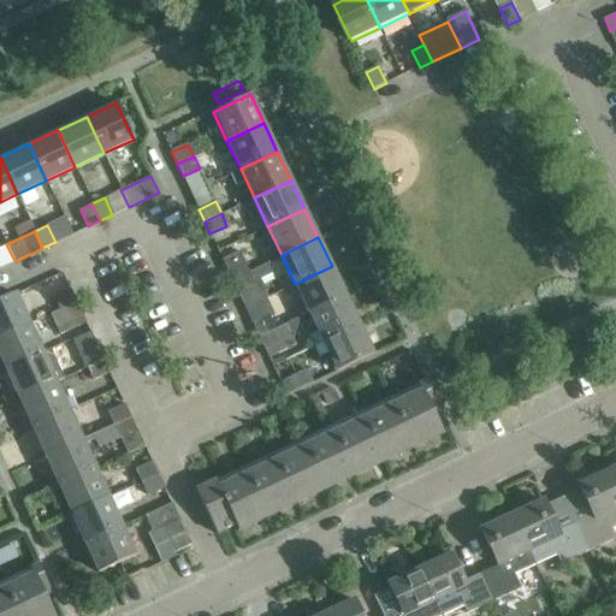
[(243,259),(226,267),(231,279),(248,271),(243,259)]
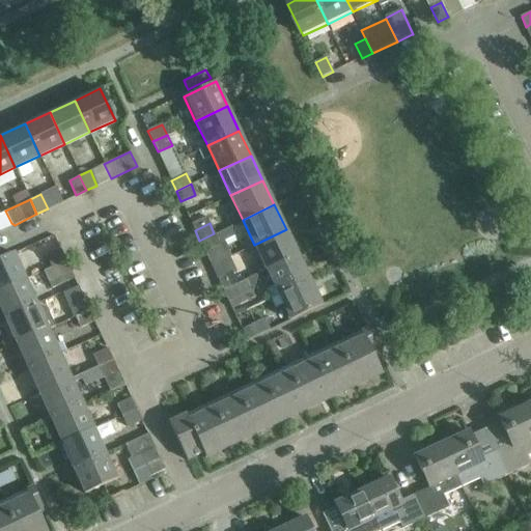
[(254,245),(266,270),(298,254),(286,229),(254,245)]
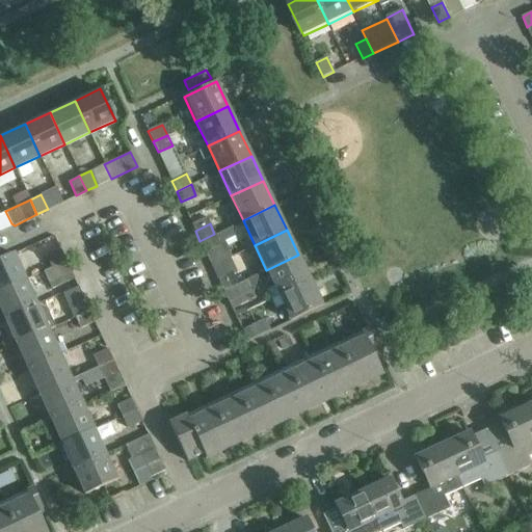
[(200,241),(212,266),(232,257),(224,241),(219,244),(214,234),(200,241)]
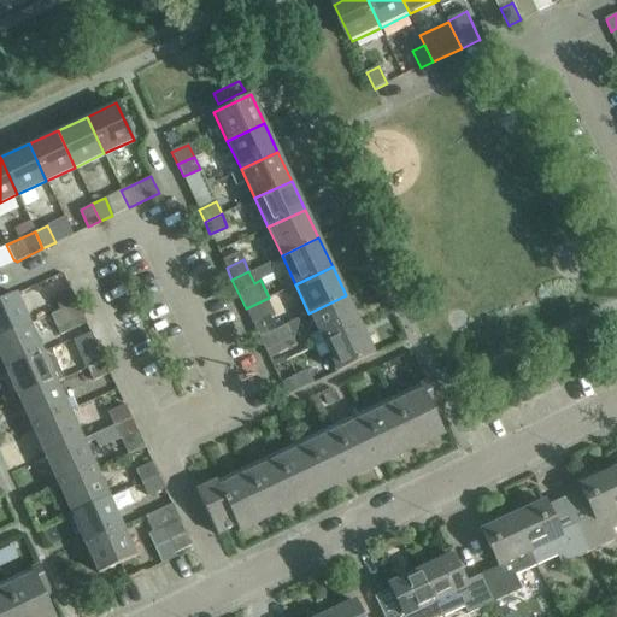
[(59,309),(76,301),(71,291),(53,298),(59,309)]
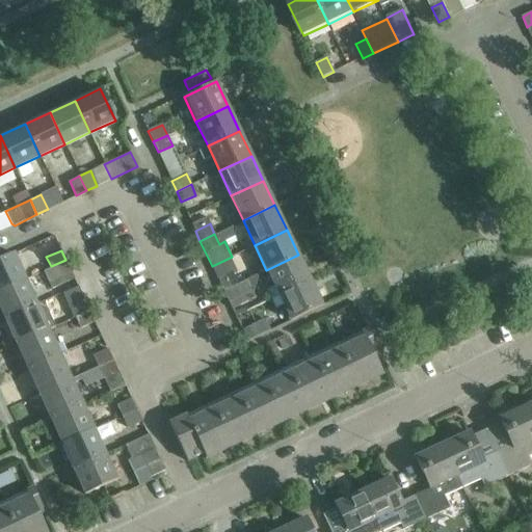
[(0,290),(25,278),(14,254),(0,259),(0,290)]
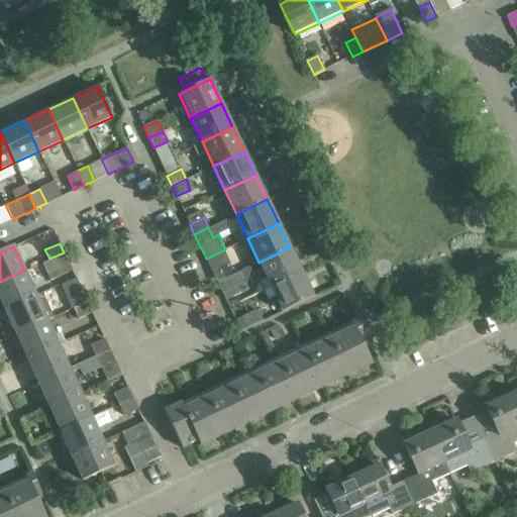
[(259,281),(263,290),(301,272),(290,247),(259,263),(266,278),(259,281)]
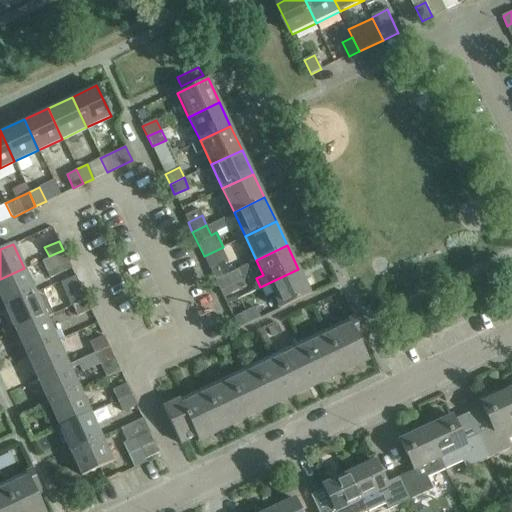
[(49,278),(71,267),(63,250),(49,256),(49,258),(42,261),(49,278)]
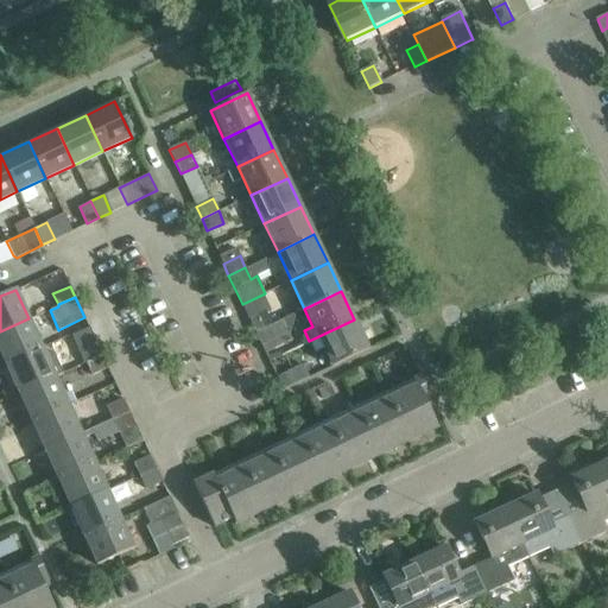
[(266,312),(249,321),(255,333),(272,324),(266,312)]
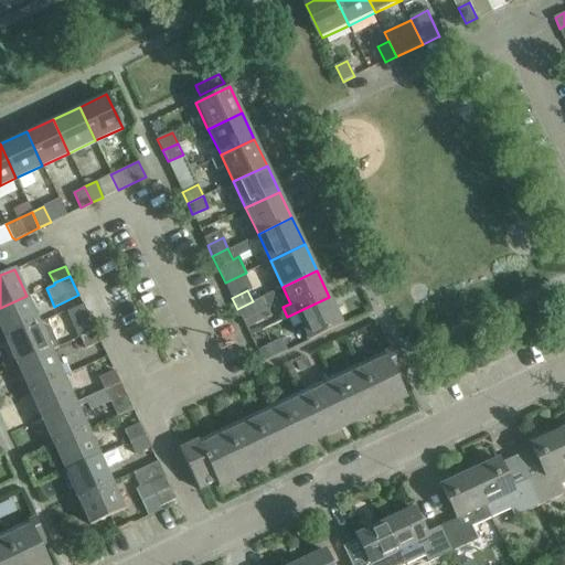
[(0,327),(4,339),(39,322),(27,296),(0,308),(0,327)]
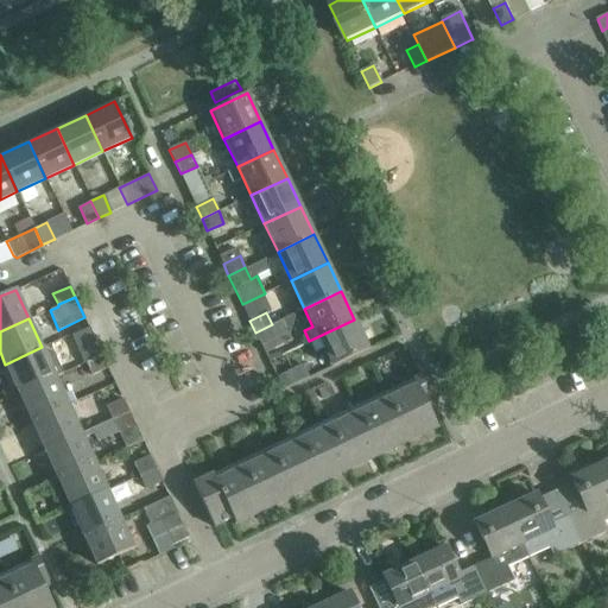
[(265,353),(291,340),(282,320),(272,324),(255,333),(265,353)]
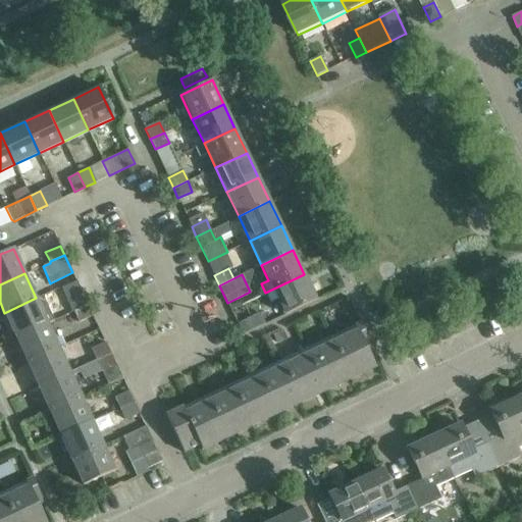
[(316,300),(304,274),(265,293),(269,302),(277,299),(284,314),(316,300)]
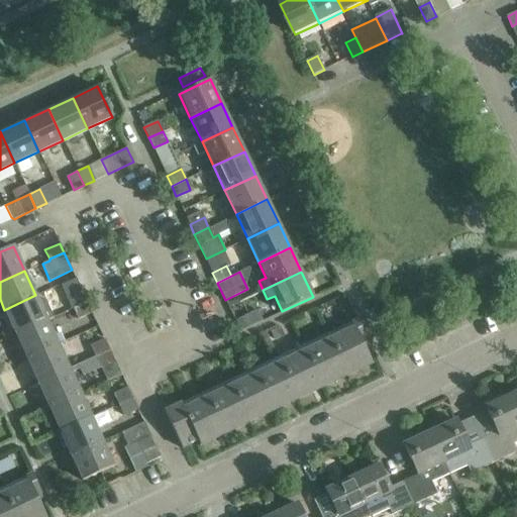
[(73,307),(86,300),(79,285),(75,287),(70,299),(73,307)]
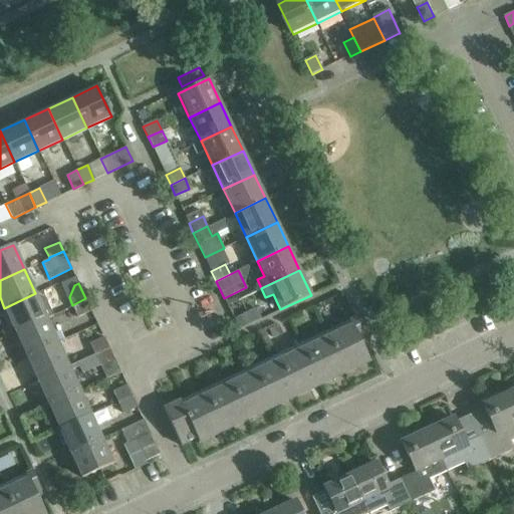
[(41,290),(35,293),(4,308),(15,332),(46,317),(52,314),(41,290)]
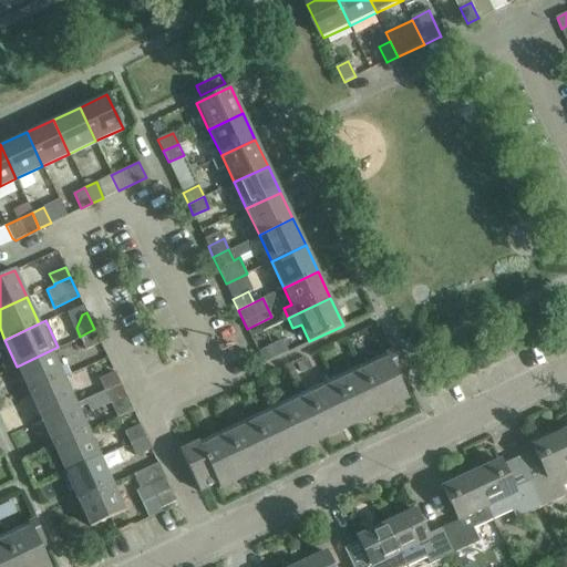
[(84,349),(101,341),(94,329),(80,337),(81,337),(80,338),(84,349)]
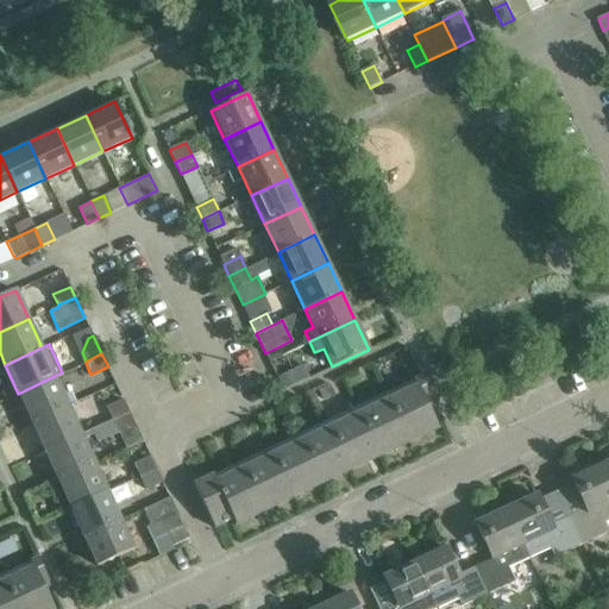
[(283,390),(309,378),(303,365),(277,378),(283,390)]
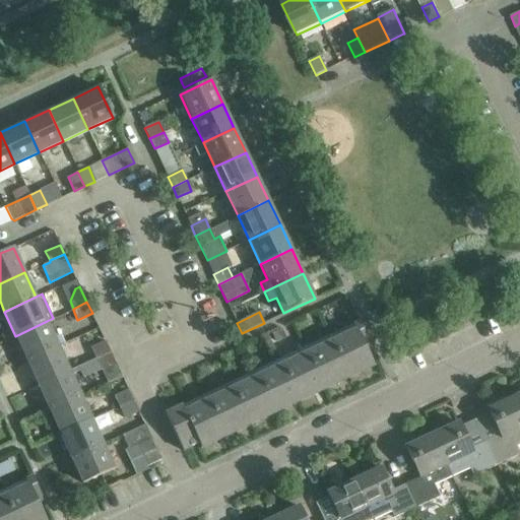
[(58,345),(47,321),(15,336),(26,361),(58,345)]
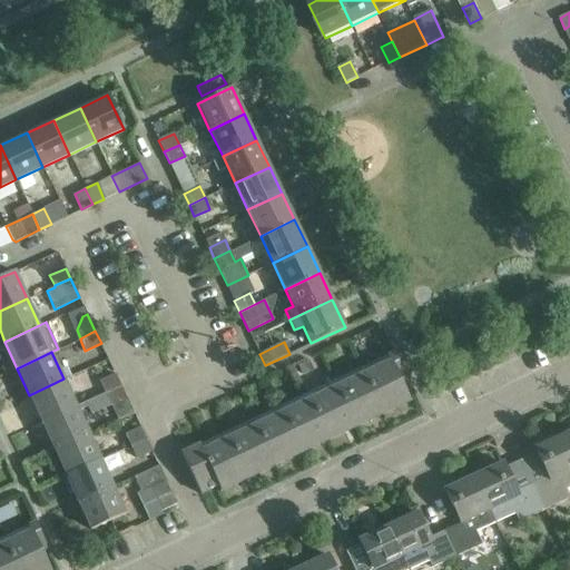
[(255,424),(228,438),(202,450),(199,444),(180,453),(193,479),(200,493),(208,490),(217,485),(220,491),(247,478),(274,465),(302,452),(328,440),(355,426),(382,414),(410,401),(401,381),(406,377),(396,357),(363,373),(336,386),(308,399),(282,412),(255,424)]
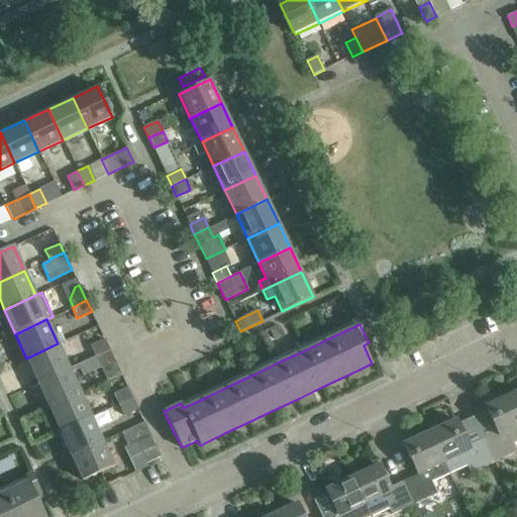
[(95,355),(109,348),(105,339),(91,346),(95,355)]
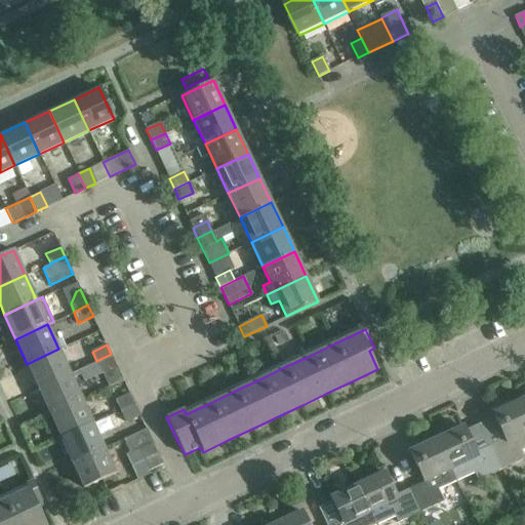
[(38,389),(70,373),(58,349),(27,364),(38,389)]
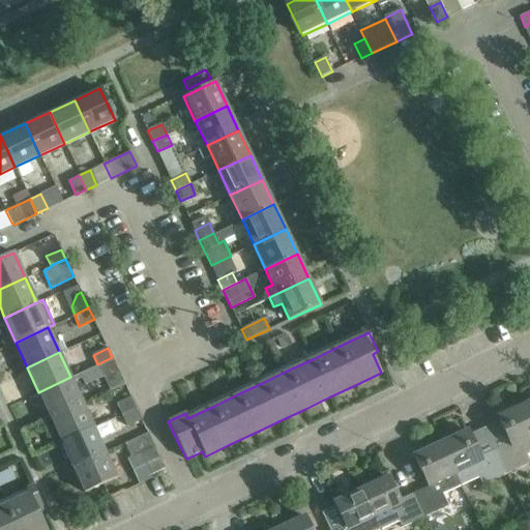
[(124,383),(112,357),(97,364),(109,390),(124,383)]
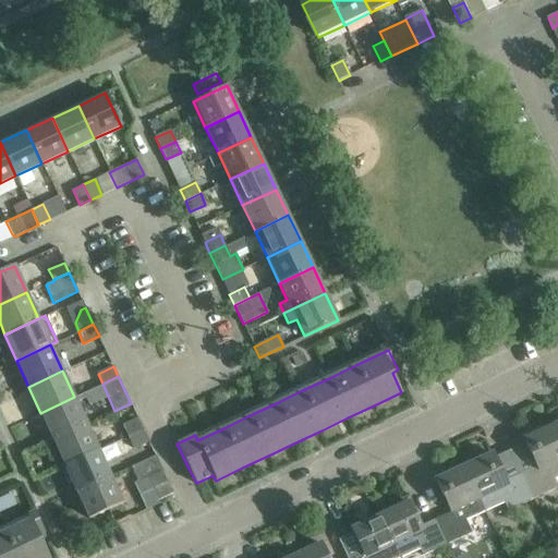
[(86,423),(74,397),(40,413),(52,439),(86,423)]
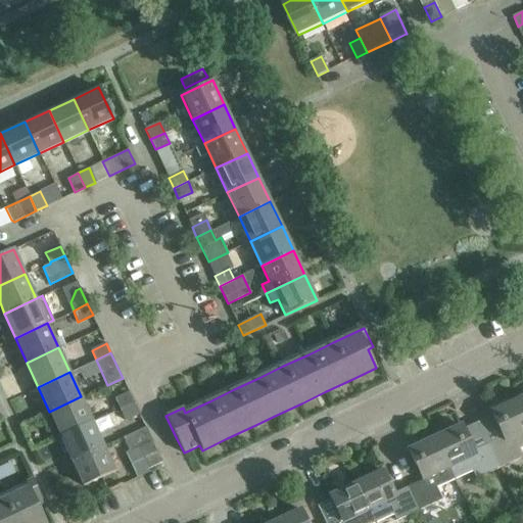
[(114,399),(119,409),(134,401),(129,392),(114,399)]
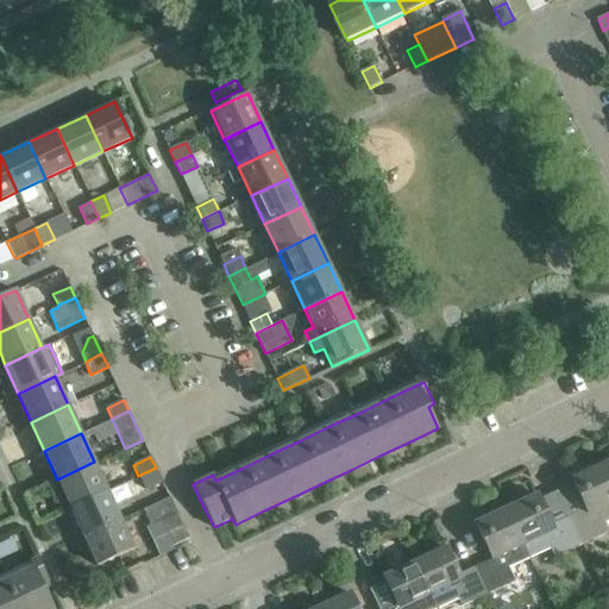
[(94,462),(57,479),(70,508),(107,490),(94,462)]
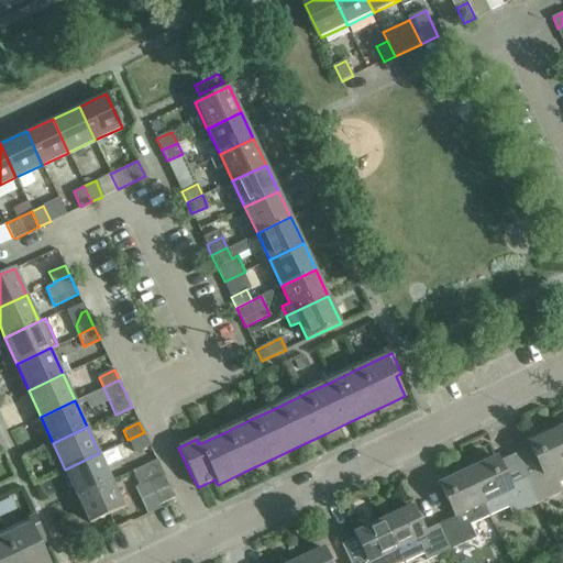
[(540,471),(525,477),(537,504),(562,492),(559,483),(562,481),(562,443),(556,429),(528,442),(540,471)]
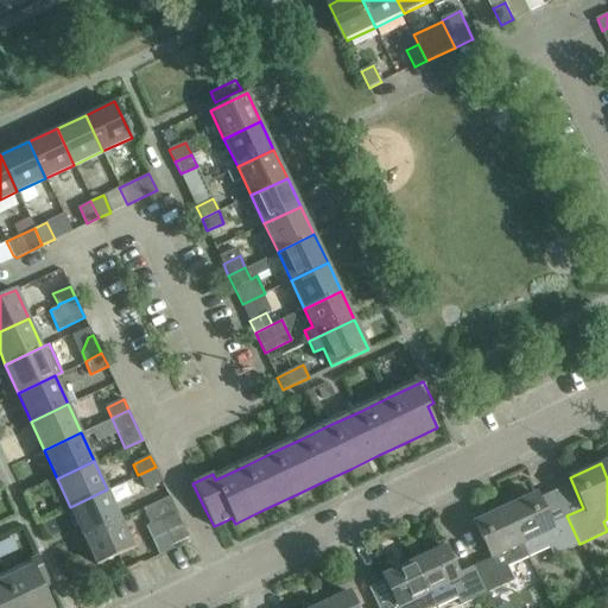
[(145,488),(162,480),(156,467),(138,475),(145,488)]
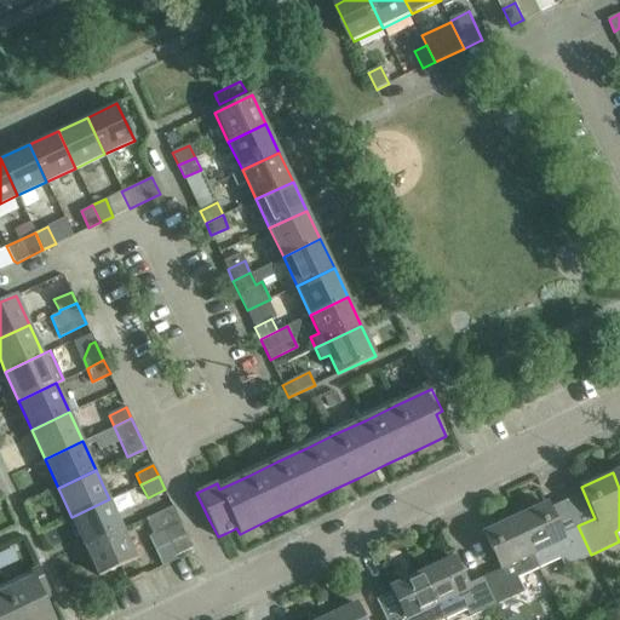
[(122,528),(109,499),(72,517),(85,546),(122,528)]
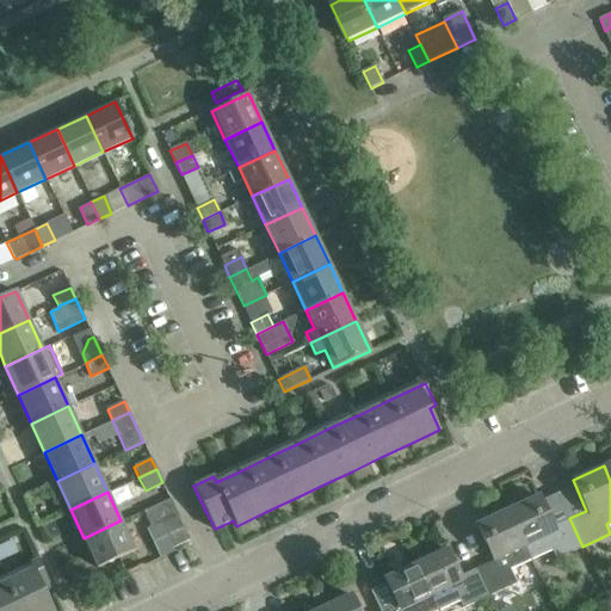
[(538,497),(507,511),(530,560),(551,550),(555,559),(582,547),(569,518),(553,526),(538,497)]
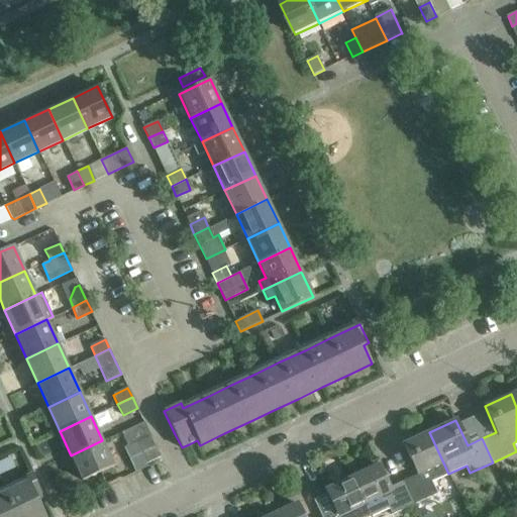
[(156,446),(143,421),(121,431),(128,447),(136,443),(141,453),(156,446)]
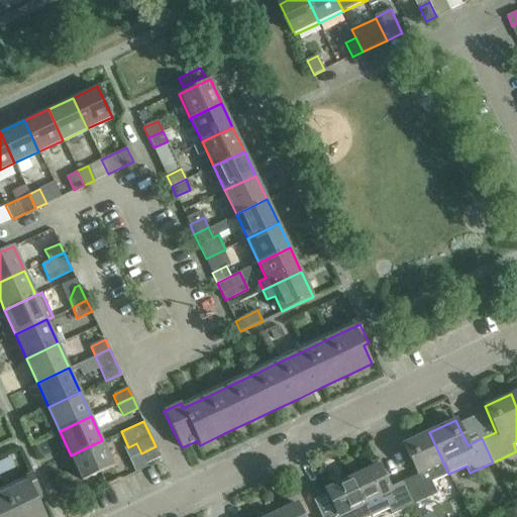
[(448,474),(429,432),(403,444),(417,475),(403,481),(414,504),(437,494),(431,482),(448,474)]
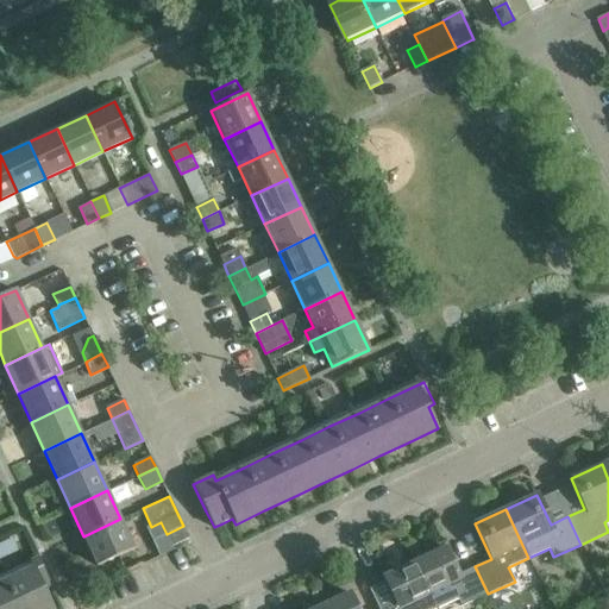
[(120,519),(83,537),(96,565),(133,548),(120,519)]
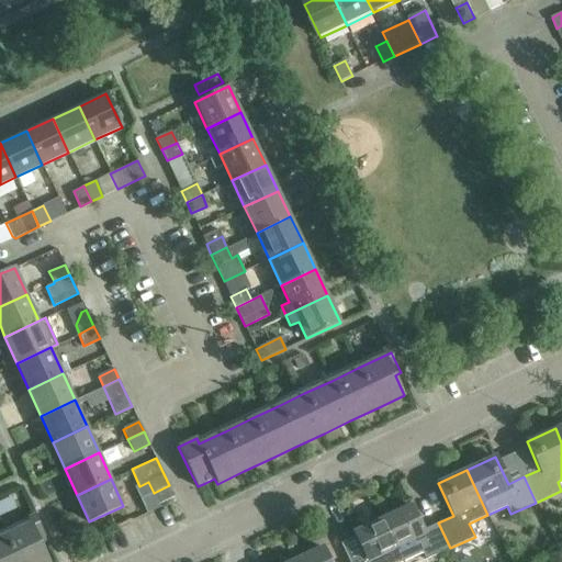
[(169,485),(154,493),(158,503),(173,496),(169,485)]
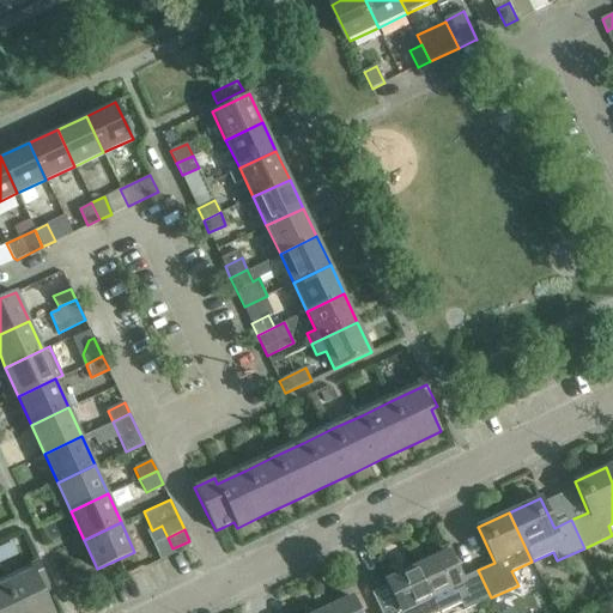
[(448,551),(417,565),(439,612),(460,602),(465,611),(491,598),(478,570),(461,578),(448,551)]
